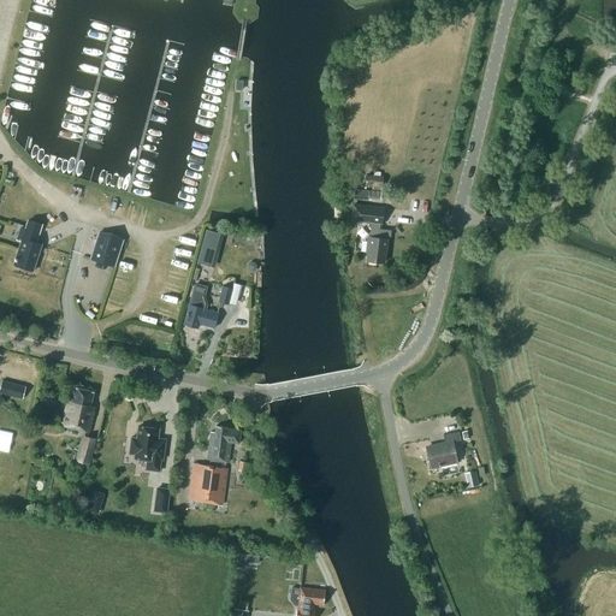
[(373,185),(373,189),(381,190),(383,177),(367,175),(366,185),(373,185)]
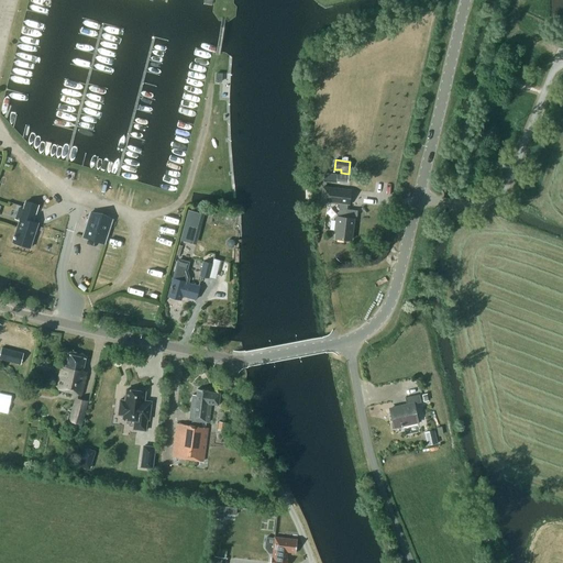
[(323,187),(321,201),(340,203),(339,208),(338,217),(337,217),(334,231),(337,231),(335,239),(351,240),(353,218),(352,218),(353,216),(356,216),(357,210),(345,209),(345,205),(349,205),(351,190),(323,187)]
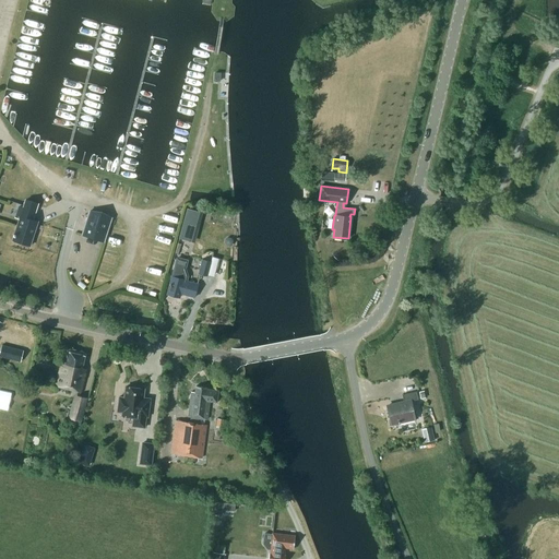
[(12,240),(30,246),(38,221),(33,219),(35,212),(19,206),(15,217),(20,218),(12,240)]
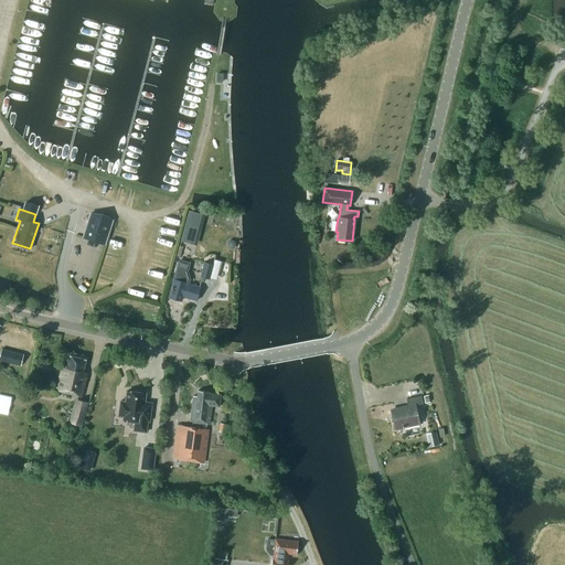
[(83,235),(106,242),(113,219),(91,211),(83,235)]
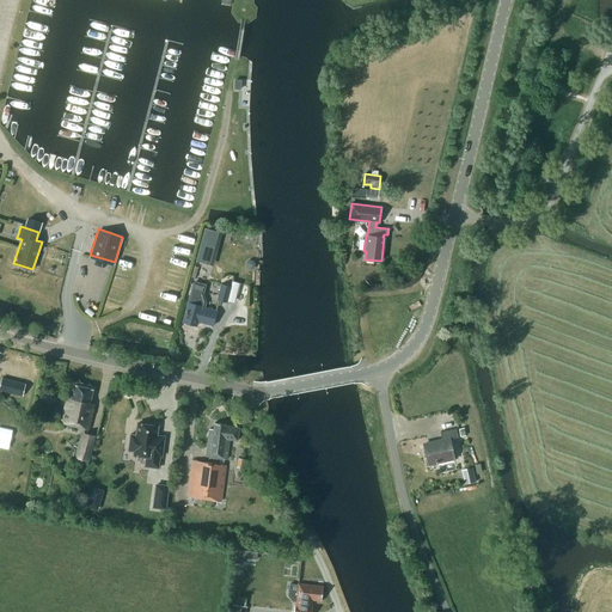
[(206,228),(199,252),(213,257),(219,232),(206,228)]
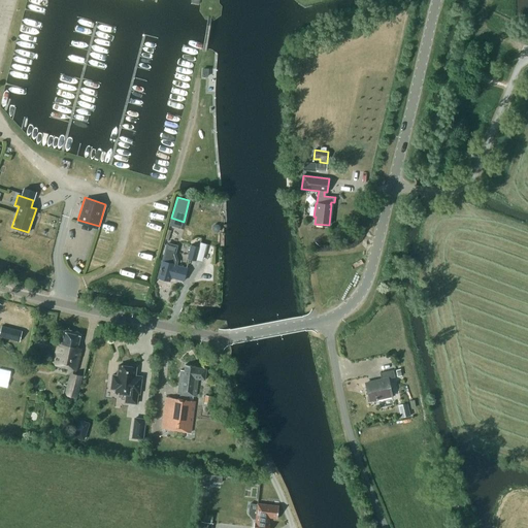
[(212,263),(217,245),(207,243),(203,261),(212,263)]
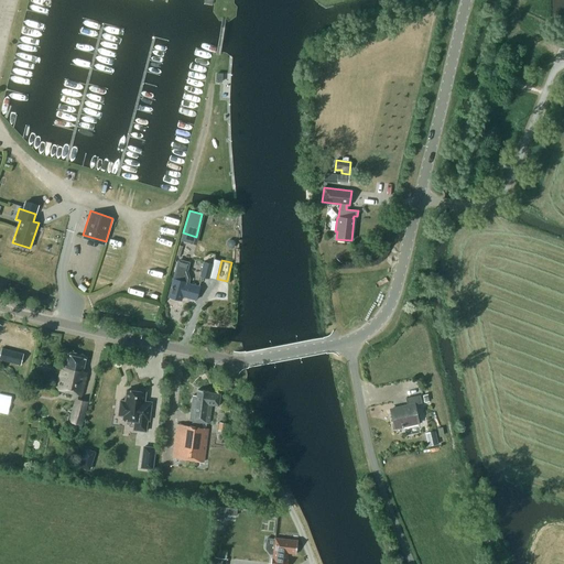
[(169,296),(175,299),(181,300),(182,296),(196,300),(199,286),(188,283),(188,282),(187,282),(188,278),(186,272),(185,271),(187,263),(177,261),(169,296)]
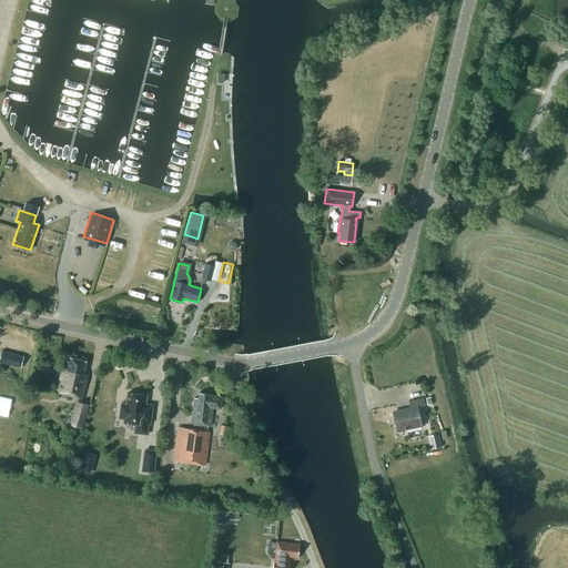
[(202,277),(211,281),(214,266),(205,263),(202,277)]
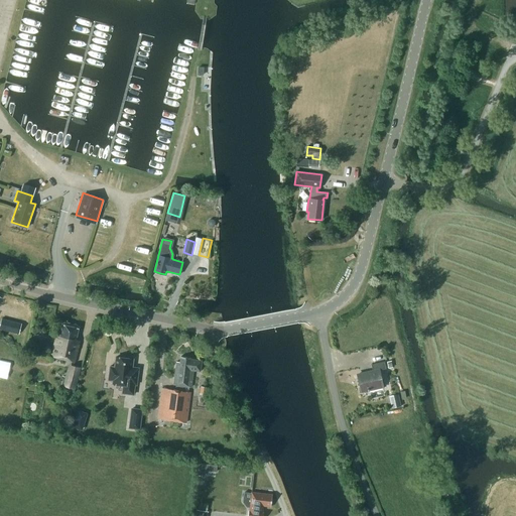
[(2,318),(0,325),(0,329),(19,334),(21,324),(2,318)]
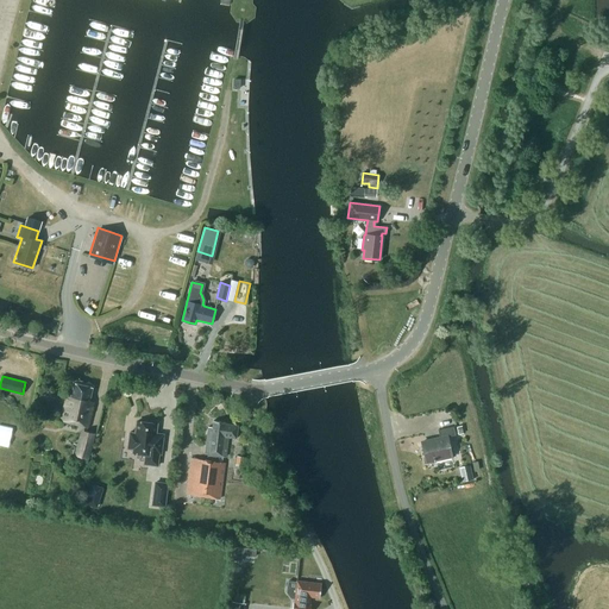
[(92,388),(74,383),(70,397),(66,396),(60,421),(87,427),(93,403),(88,402),(92,388)]
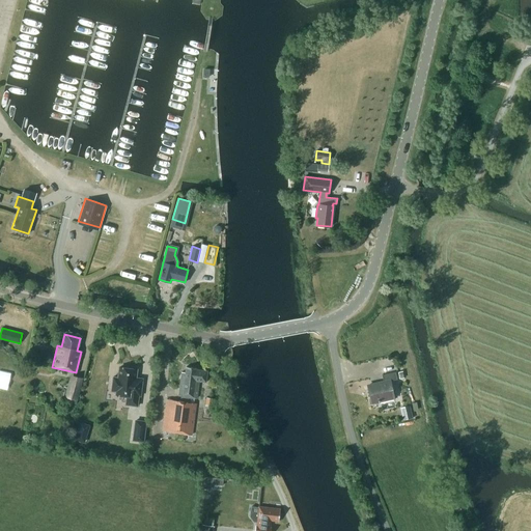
[(138,396),(140,396),(142,379),(135,379),(136,369),(118,367),(117,379),(113,378),(112,378),(112,379),(113,379),(111,391),(111,392),(112,392),(112,391),(116,392),(115,395),(127,396),(126,404),(137,407),(138,396)]
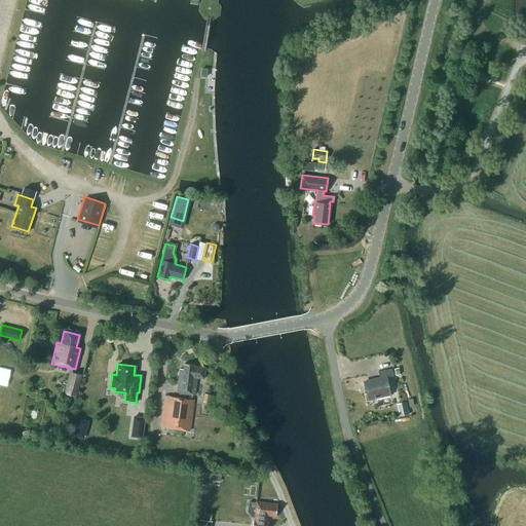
[(194,395),(196,378),(203,379),(205,368),(194,366),(194,365),(184,364),(183,369),(179,369),(176,392),(181,392),(180,398),(164,396),(160,426),(189,430),(193,400),(188,399),(188,393),(194,395)]
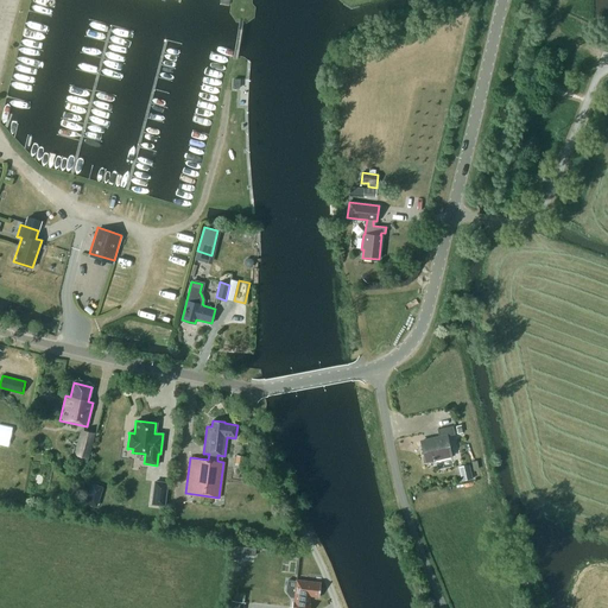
[(447,436),(454,435),(453,426),(437,430),(438,437),(420,442),(424,462),(450,456),(447,436)]
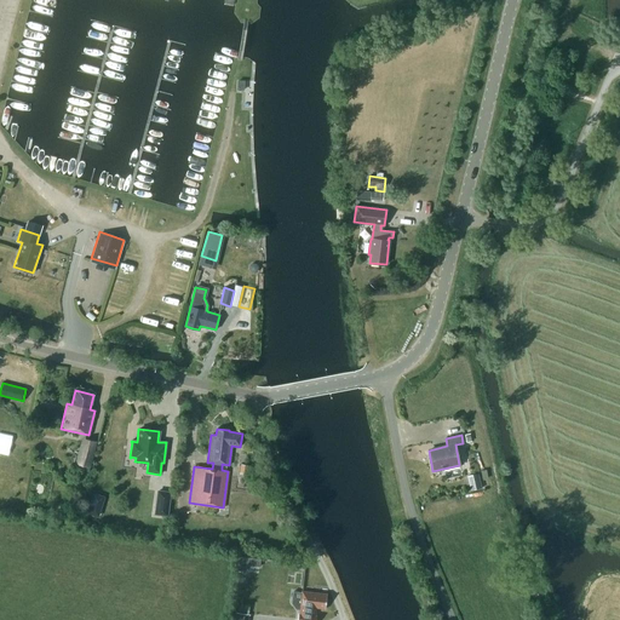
[(95,442),(82,438),(76,465),(89,468),(95,442)]
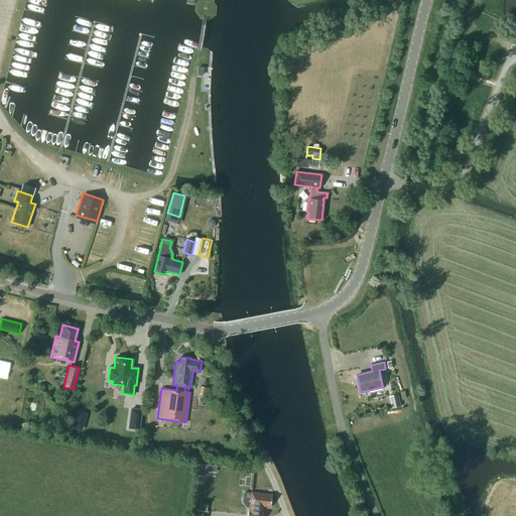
[(392,395),(395,407),(401,406),(398,394),(392,395)]
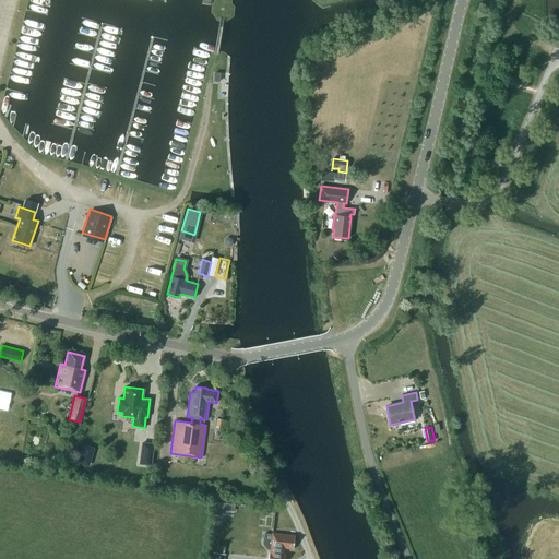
[(153,444),(142,443),(140,464),(151,465),(153,444)]
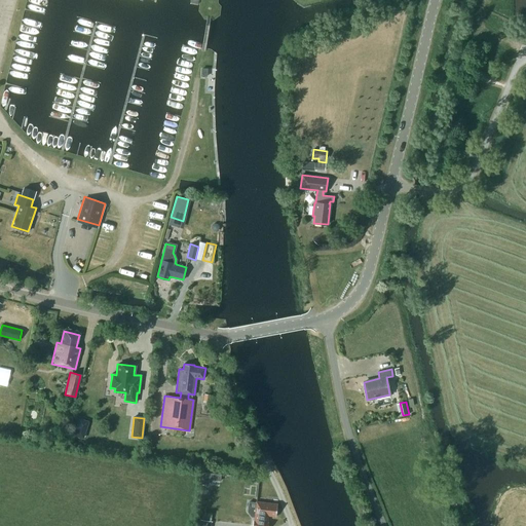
[(202,472),(201,484),(208,485),(210,473),(202,472)]
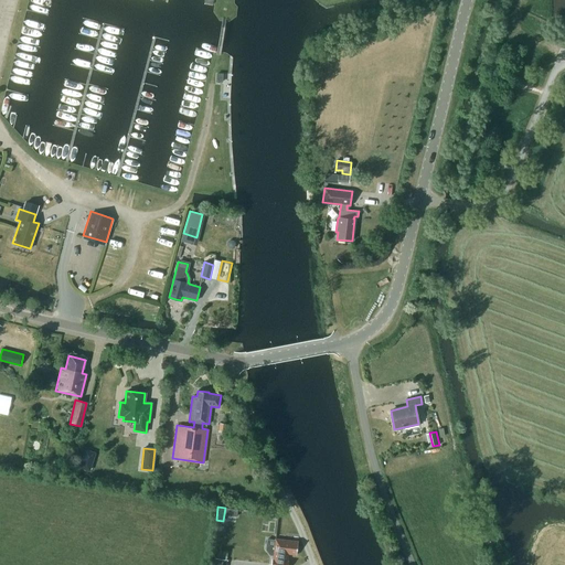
[(298,542),(275,539),(273,560),(272,560),(270,564),(287,564),(288,562),(287,561),(288,554),(297,555),(298,542)]
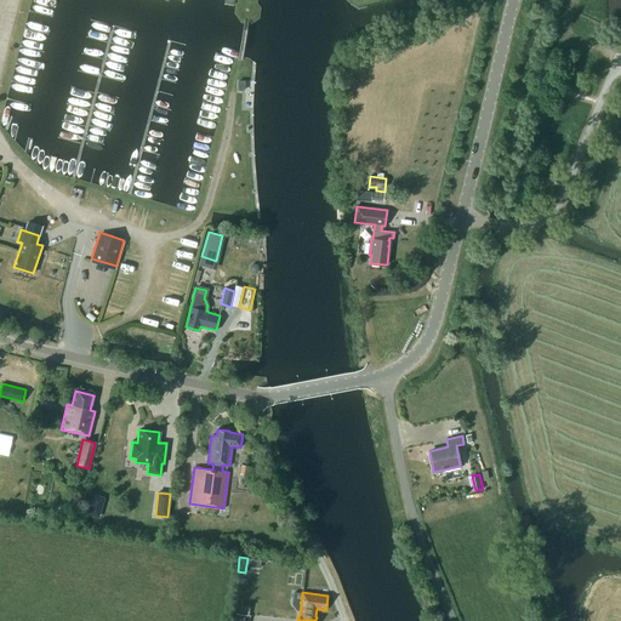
All buildings are outlined.
